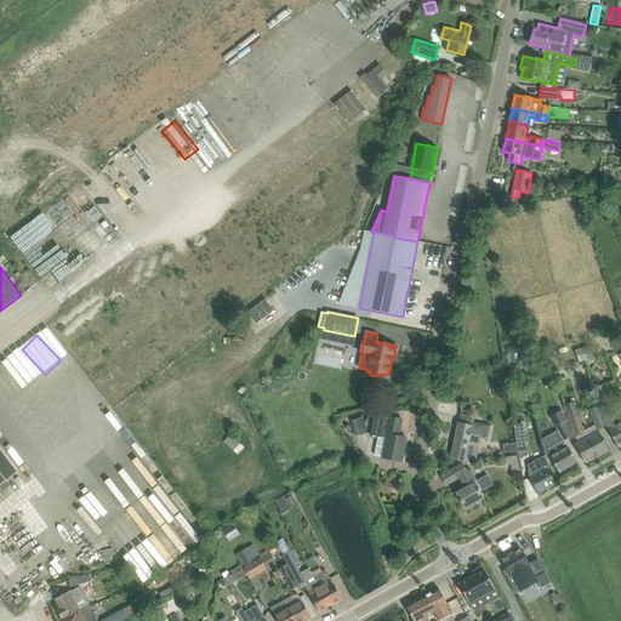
[(588,359),(592,358),(588,346),(575,351),(579,363),(588,359)]
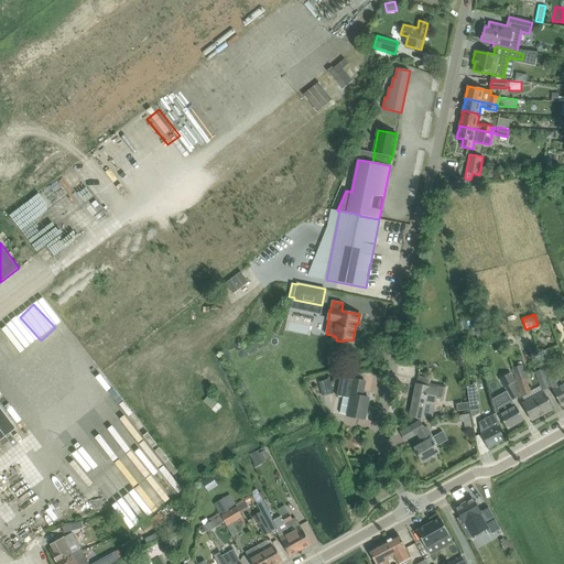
[(480,323),(474,325),(476,336),(484,334),(480,323)]
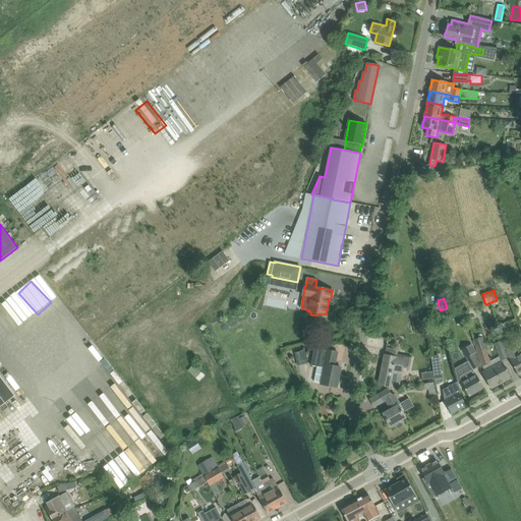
[(425,320),(412,322),(413,332),(427,330),(425,320)]
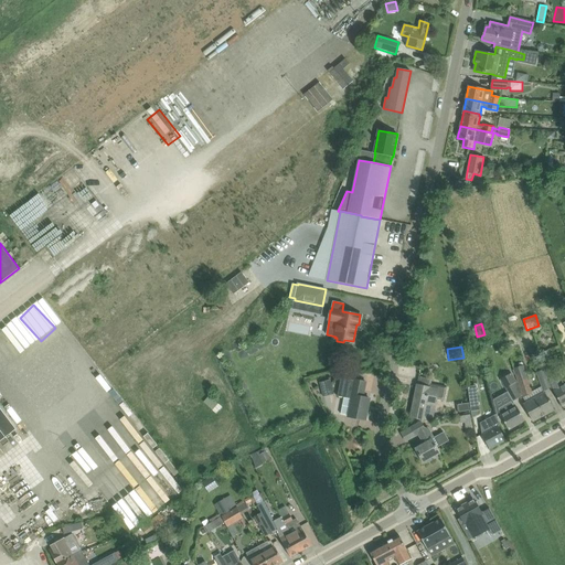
[(540,353),(542,360),(553,391),(562,406),(564,404),(564,384),(563,386),(560,379),(563,376),(557,362),(552,364),(547,351),(540,353)]
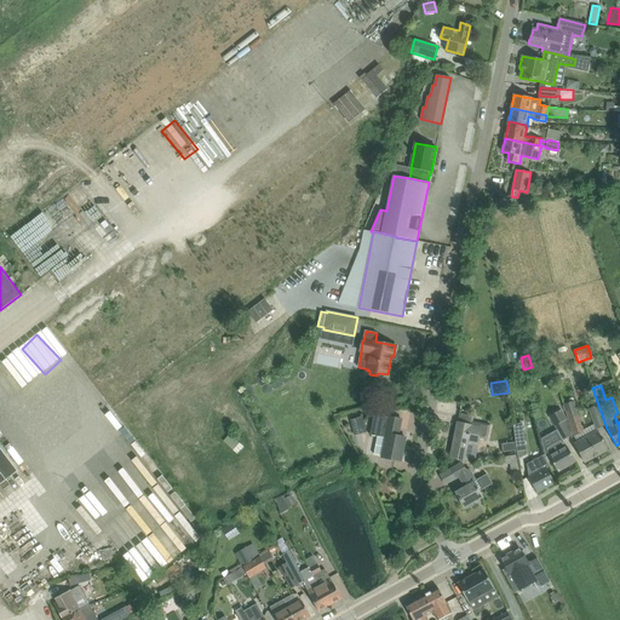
[(575,437),(578,442),(574,443),(585,463),(608,451),(593,425),(584,430),(573,399),(570,400),(572,402),(564,405),(570,425),(574,435),(575,437)]
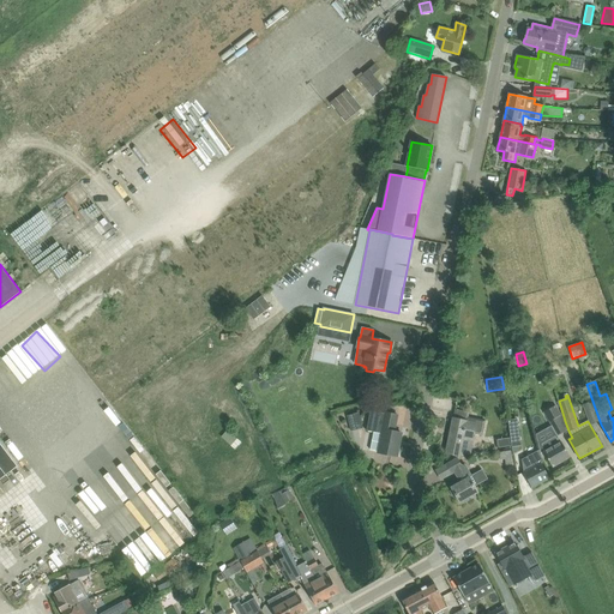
[(591,423),(599,421),(591,402),(583,405),(591,423)]
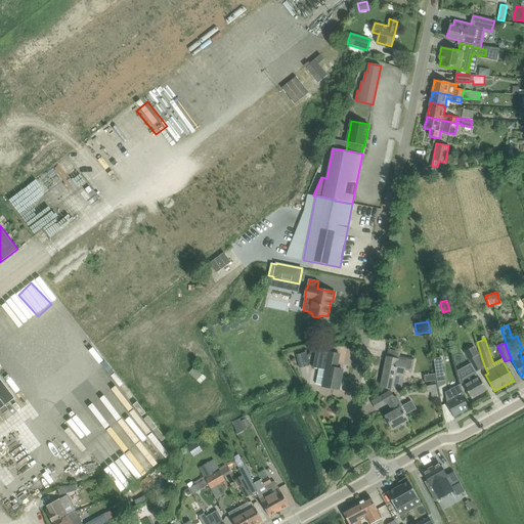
[(475,346),(470,348),(465,351),(476,372),(483,368),(485,367),(482,359),(476,349),(475,346)]
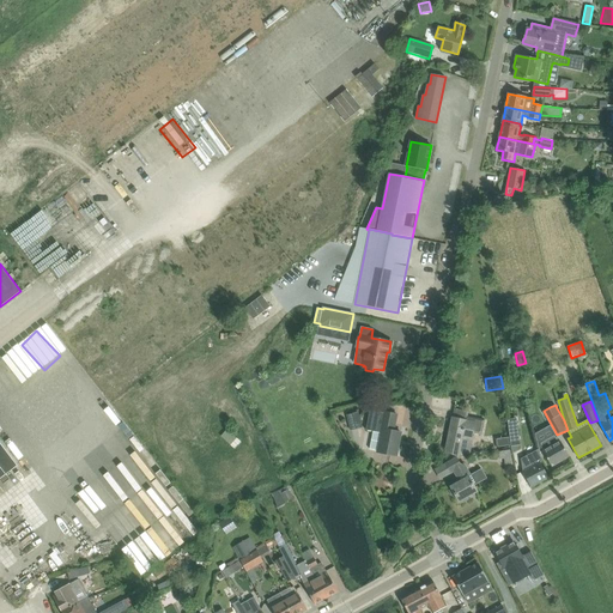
[(380,411),(370,410),(366,430),(374,432),(370,449),(377,451),(377,453),(396,456),(396,454),(399,454),(400,448),(399,448),(401,432),(394,431),(398,414),(384,412),(384,413),(378,412),(380,411)]
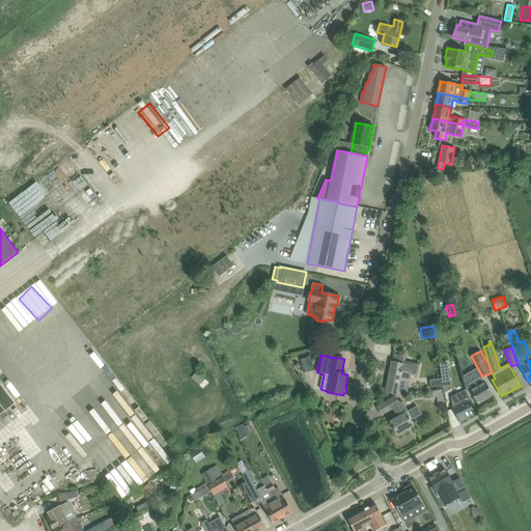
[(310,357),(300,360),(304,372),(314,370),(310,357)]
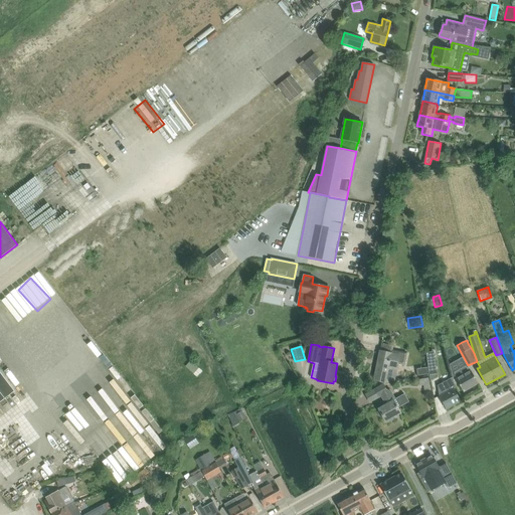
[(392,350),(391,353),(380,351),(374,380),(386,382),(386,380),(393,381),(397,363),(404,365),(407,353),(392,350)]
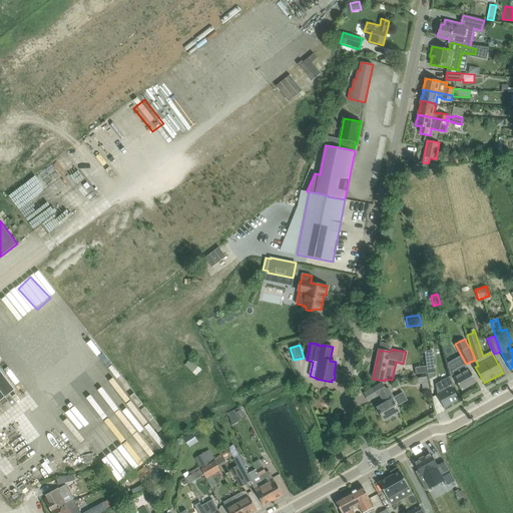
[(434,357),(426,358),(428,373),(429,381),(436,377),(436,372),(434,357)]
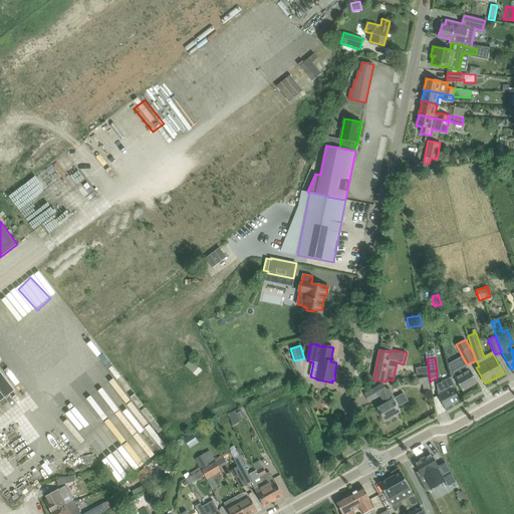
[(198,375),(203,370),(192,360),(187,365),(198,375)]
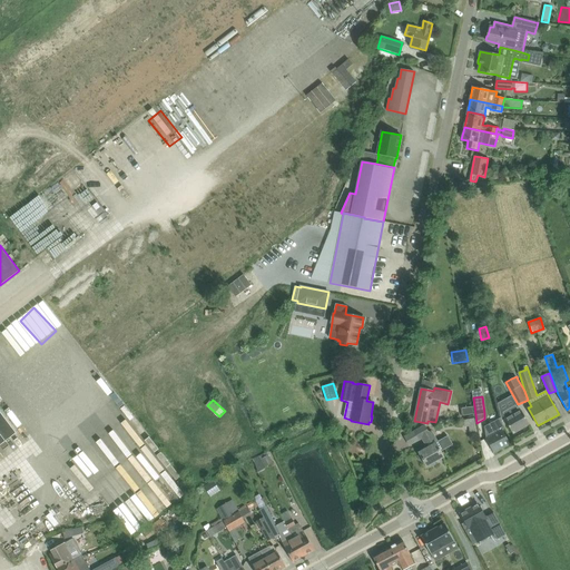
[(513,434),(529,424),(521,410),(521,411),(519,406),(517,408),(516,405),(503,412),(507,419),(504,420),(513,434)]
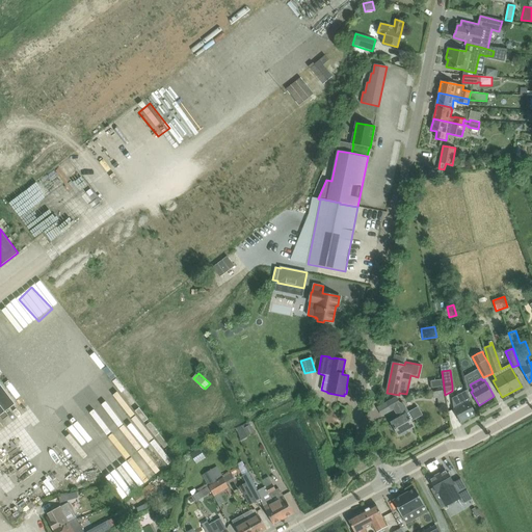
[(0,416),(3,420),(8,416),(5,411),(16,404),(17,403),(3,386),(0,381),(0,416)]
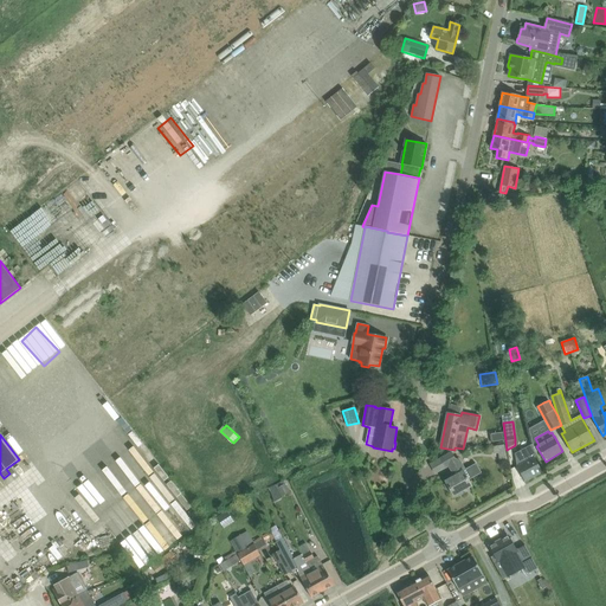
[(504,434),(490,436),(491,445),(505,443),(504,434)]
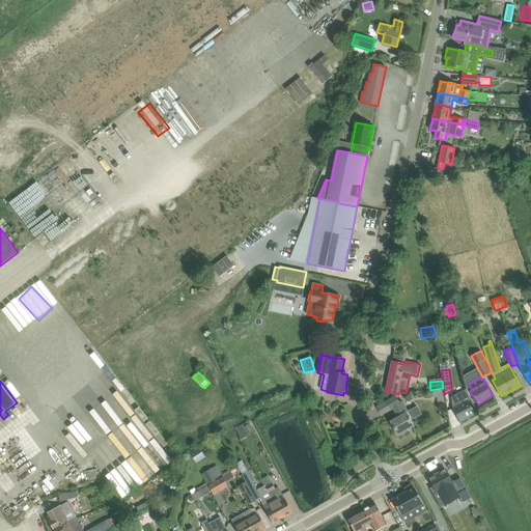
[(467,389),(451,397),(453,408),(452,408),(459,422),(475,414),(468,401),(470,400),(468,394),(467,391),(467,389)]
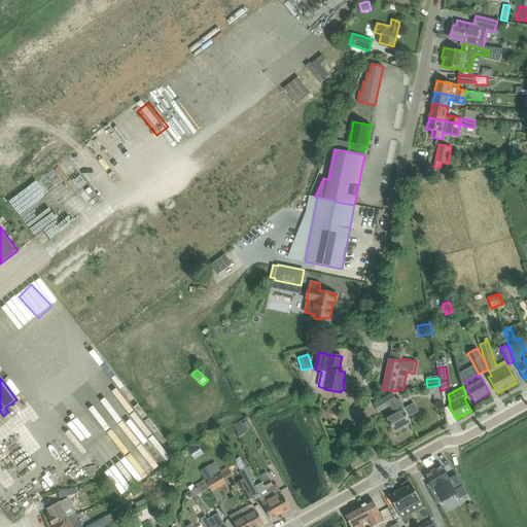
[(411,422),(408,418),(419,412),(414,403),(405,408),(399,398),(396,400),(392,393),(384,398),(388,406),(390,405),(395,414),(387,419),(394,431),(411,422)]
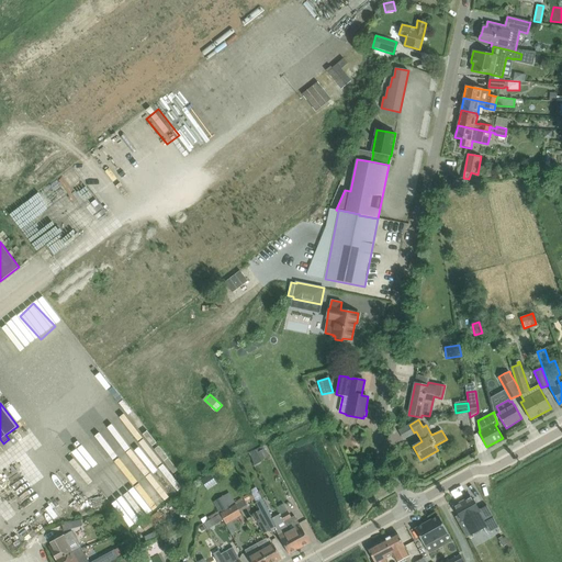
[(149,447),(153,445),(146,433),(143,436),(149,447)]
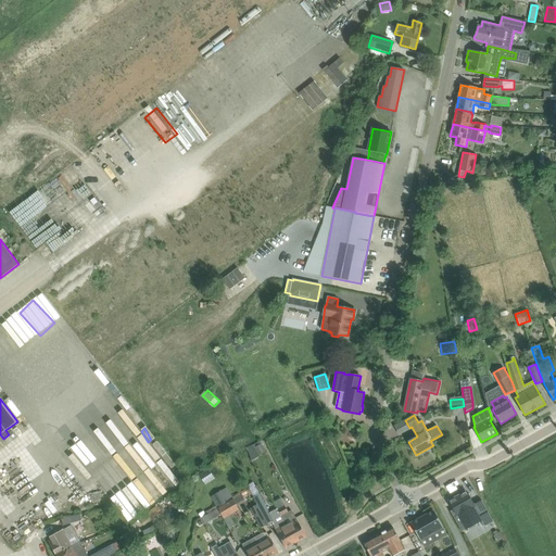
[(135,434),(111,458),(131,480),(136,477),(135,476),(137,474),(147,483),(135,494),(144,504),(155,494),(159,497),(175,481),(154,459),(159,455),(156,453),(159,451),(153,444),(149,449),(135,434)]
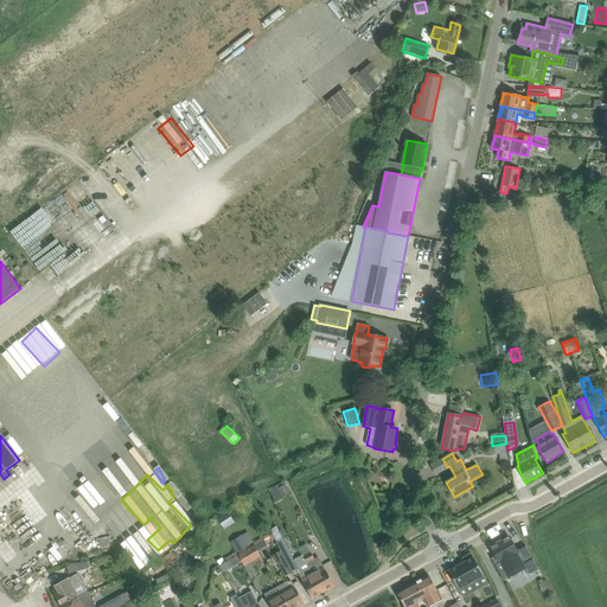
[(278,486),(283,497),(291,492),(286,484),(285,485),(283,481),(276,485),(278,486)]
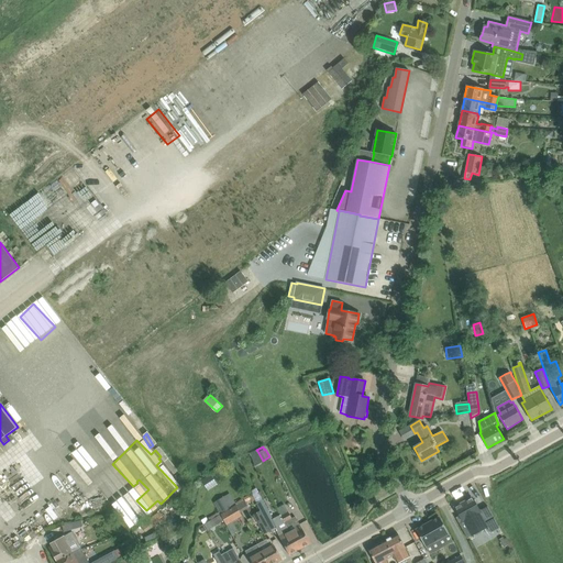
[(470,446),(463,450),(466,456),(473,453),(470,446)]
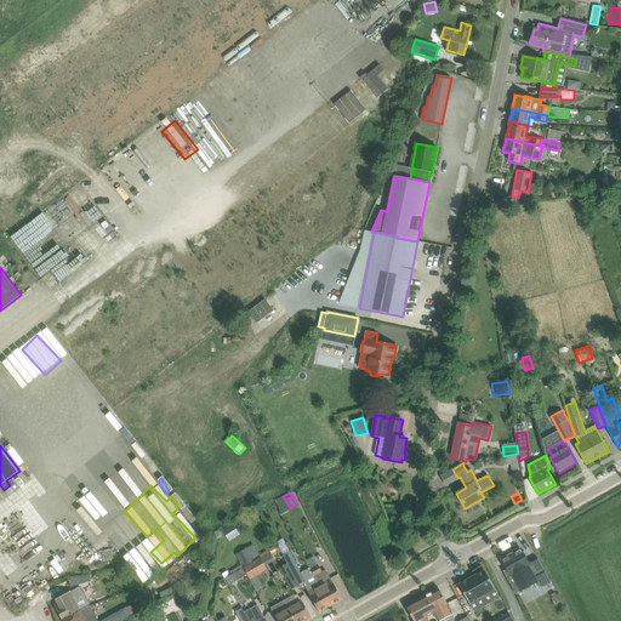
[(233,523),(223,530),(227,535),(237,529),(233,523)]
